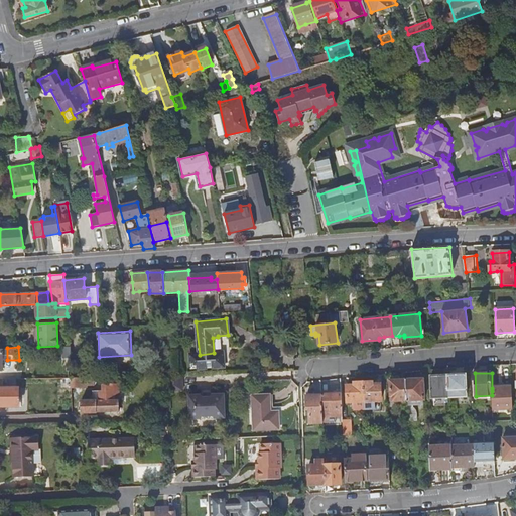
[(167,390),(171,390),(184,390),(183,375),(179,375),(166,375),(167,390)]
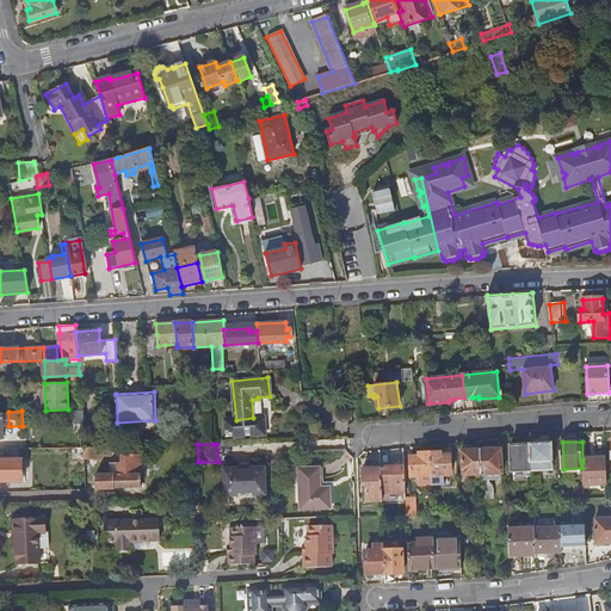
[(532,445),(532,470),(554,470),(553,444),(532,445)]
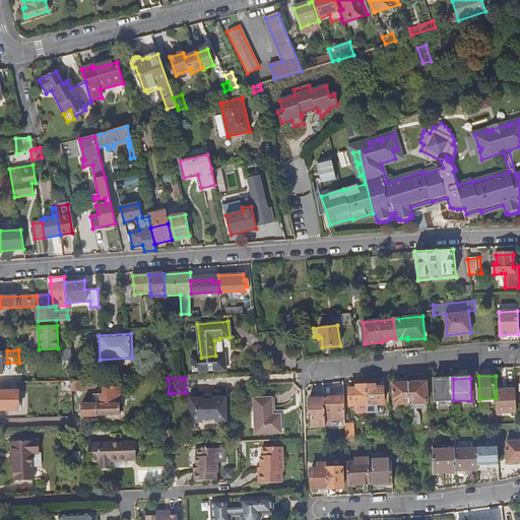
[(436,401),(453,400),(453,379),(435,379),(436,401)]
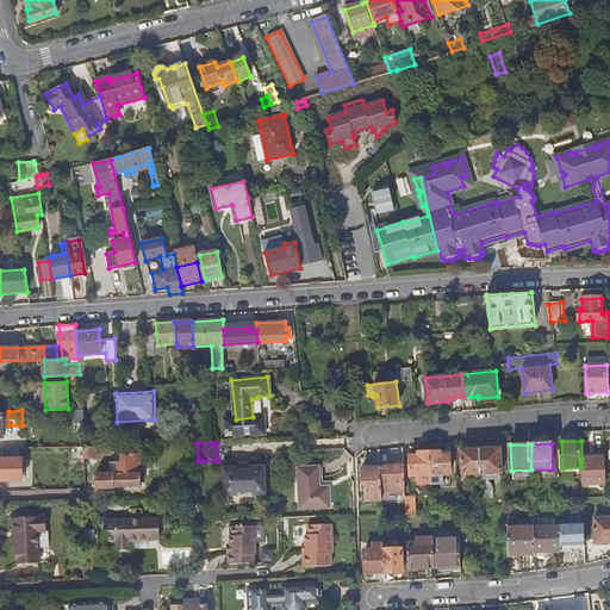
[(83,446),(83,455),(111,455),(111,446),(83,446)]
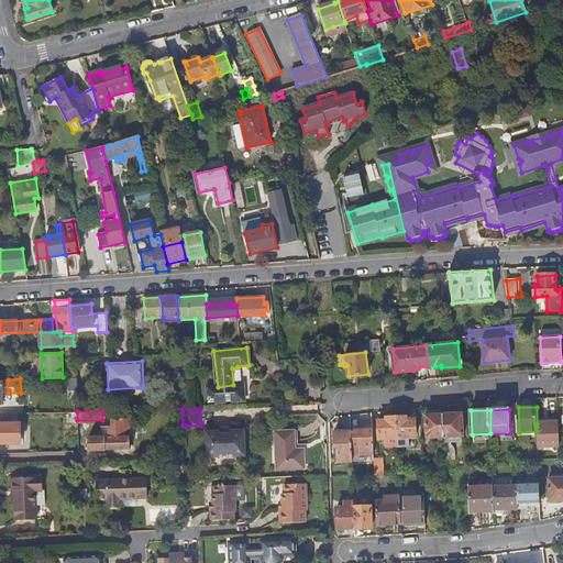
[(18,412),(0,412),(0,443),(20,443),(20,423),(18,423),(18,412)]
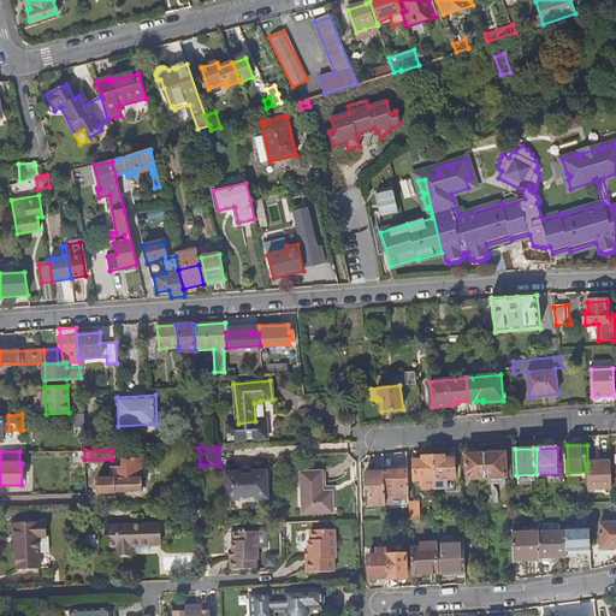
[(486,479),(486,485),(507,484),(507,478),(508,478),(507,452),(485,454),(486,479)]
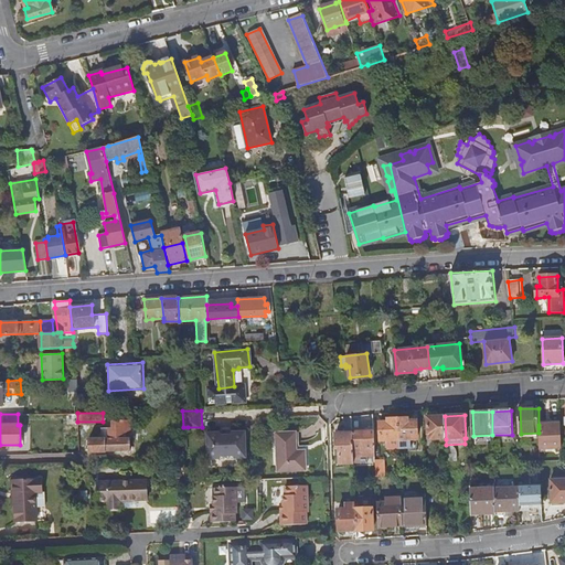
[(430,439),(446,439),(445,416),(428,416),(428,434),(430,434),(430,439)]
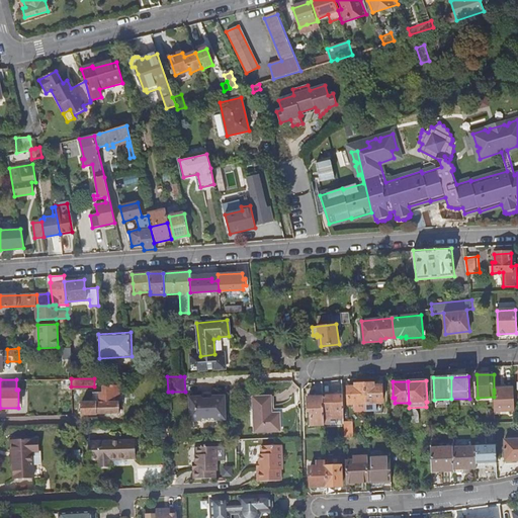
[(81,403),(81,414),(118,413),(118,384),(102,385),(102,392),(93,392),(93,402),(81,403)]
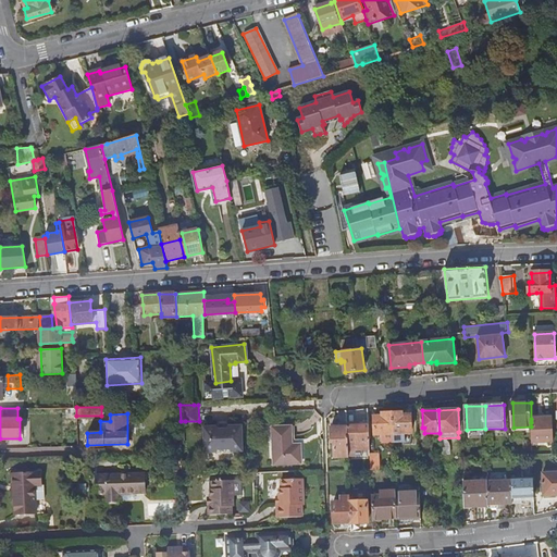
[(393,415),(394,442),(406,442),(405,433),(412,432),(411,415),(403,415),(403,413),(393,415)]
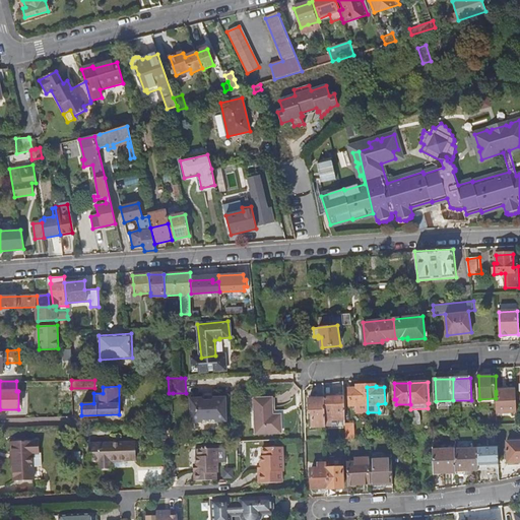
[(358,413),(368,412),(367,387),(358,387),(358,388),(349,388),(350,405),(358,405),(358,413)]
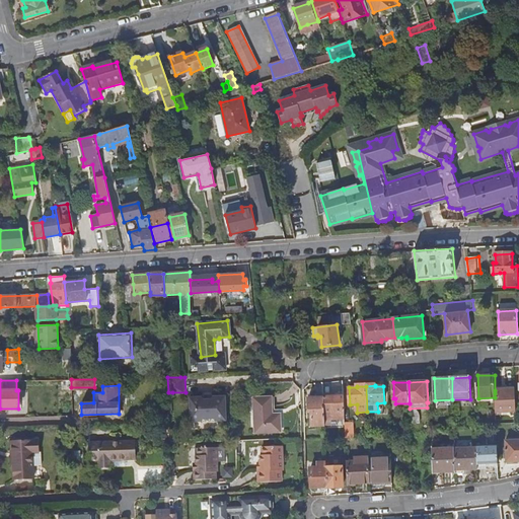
[(516,412),(515,391),(495,393),(495,397),(496,412),(516,412)]
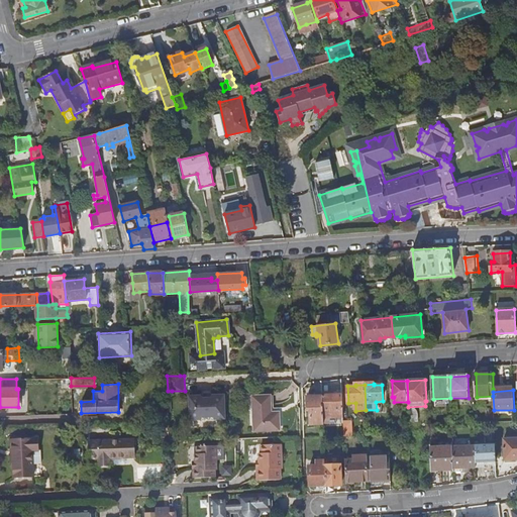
[(225,395),(213,396),(202,396),(190,396),(191,420),(202,420),(202,418),(214,417),(214,420),(226,419),(225,395)]
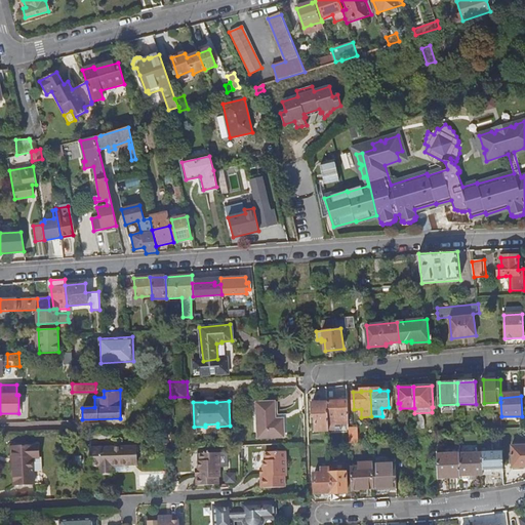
[(328,401),(328,403),(329,423),(349,423),(348,401),(328,401)]
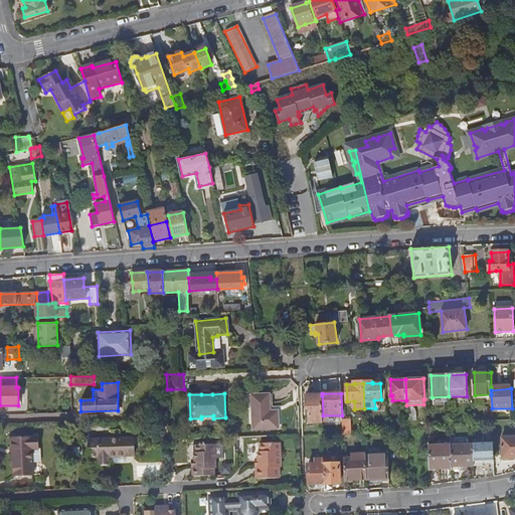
[(271,403),(271,394),(252,395),(253,431),(280,430),(280,411),(272,411),(271,403)]
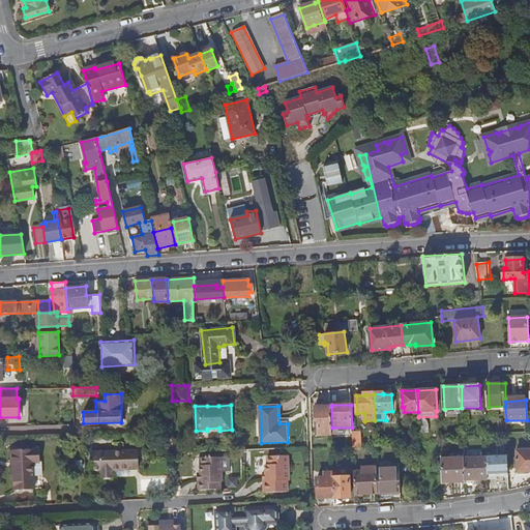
[(332,435),(332,428),(331,407),(316,407),(316,420),(319,420),(319,435),(332,435)]
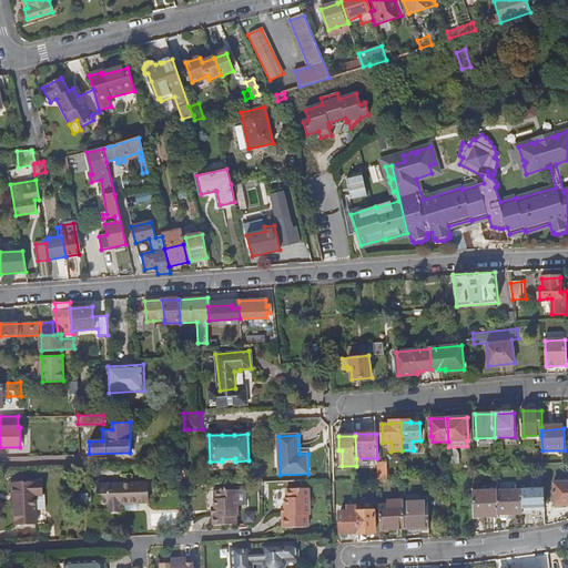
[(448,447),(449,464),(459,463),(459,453),(458,452),(458,450),(457,449),(456,448),(455,448),(454,447),(453,447),(448,447)]
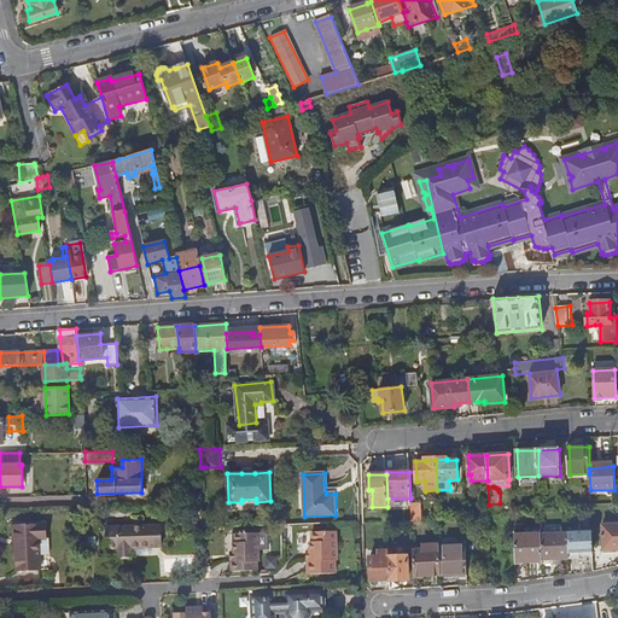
[(455,517),(466,516),(465,499),(454,499),(455,517)]
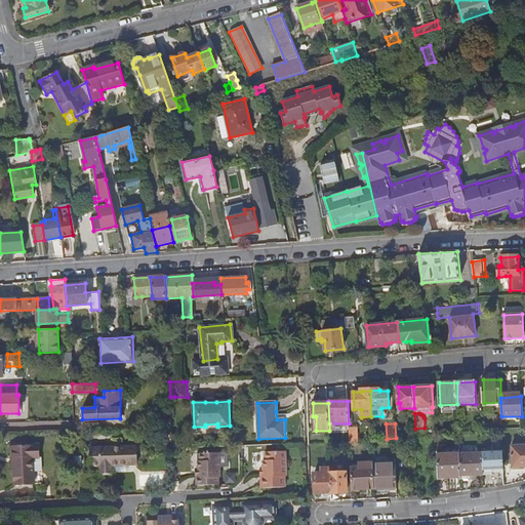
[(350,429),(350,443),(358,442),(358,429),(350,429)]
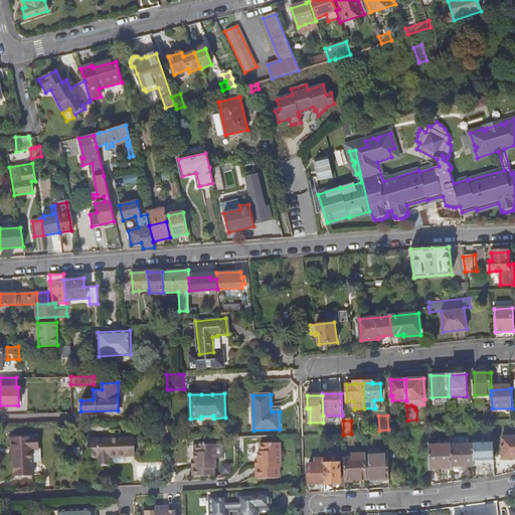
[(514,436),(501,438),(502,459),(514,457),(514,436)]
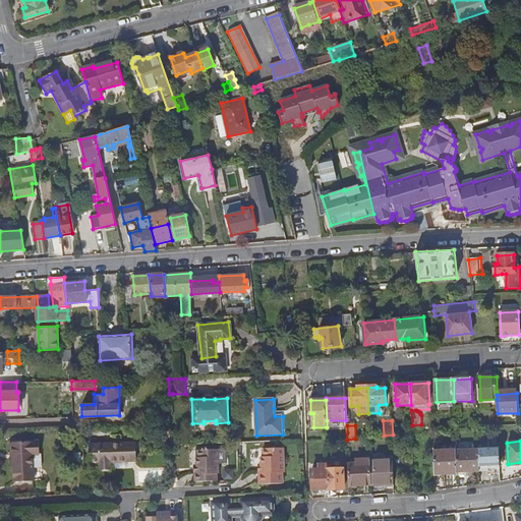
[(39,443),(11,444),(12,455),(13,456),(14,481),(34,480),(33,455),(39,454),(39,443)]
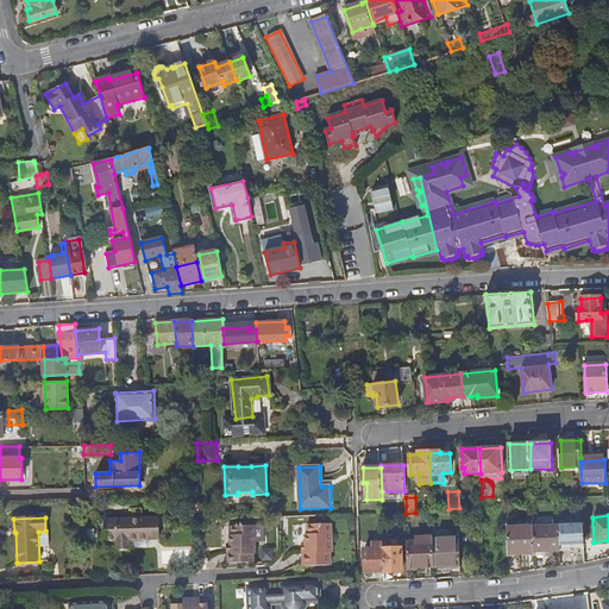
[(168,518),(115,520),(117,540),(126,540),(126,548),(140,548),(140,540),(169,539),(168,518)]
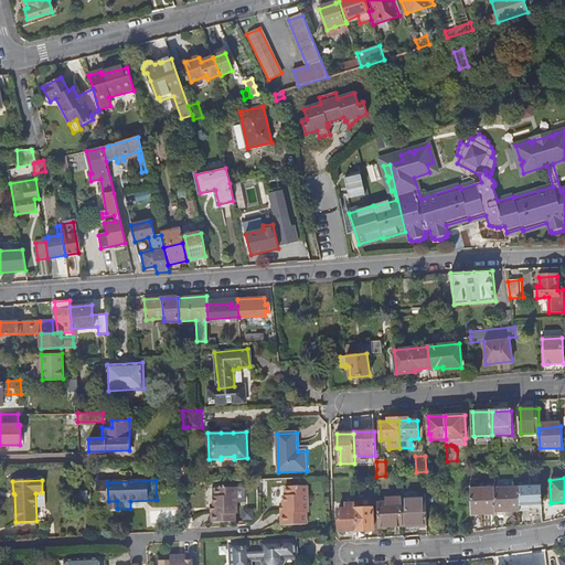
[(285,513),(281,513),(283,525),(307,524),(307,507),(308,507),(307,486),(286,487),(286,496),(284,496),(285,503),(285,513)]
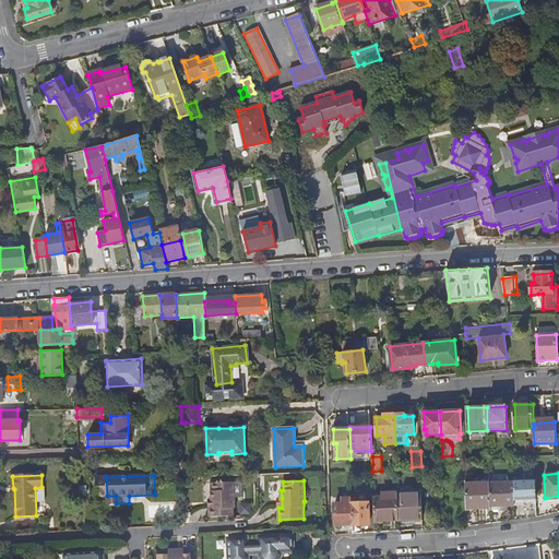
[(535,480),(513,482),(514,500),(536,499),(535,480)]
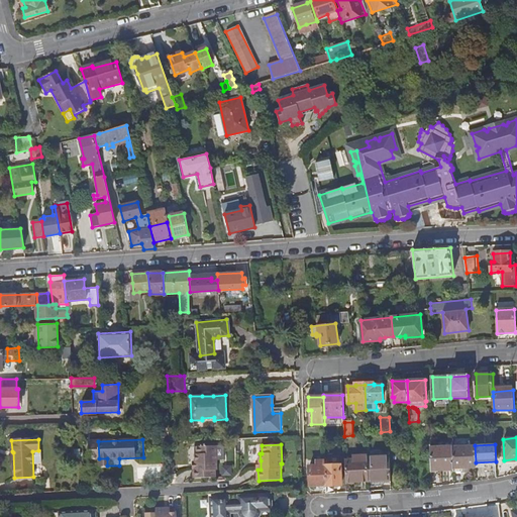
[(196,470),(194,470),(194,478),(216,478),(215,470),(217,470),(217,459),(224,459),(224,445),(195,446),(196,461),(196,470)]
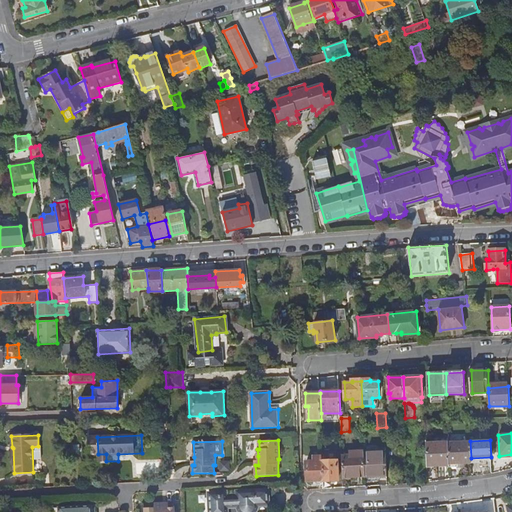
[(471,463),(471,458),(470,441),(448,442),(449,465),(449,467),(459,467),(459,463),(471,463)]
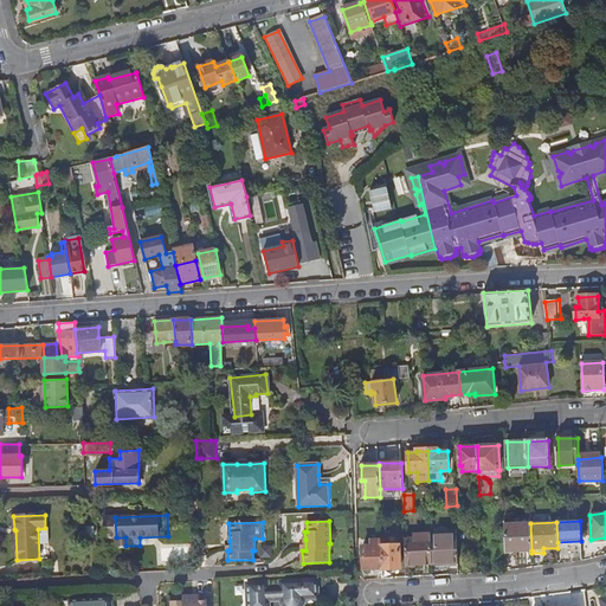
[(511,550),(532,550),(530,523),(504,523),(505,549),(511,549),(511,550)]
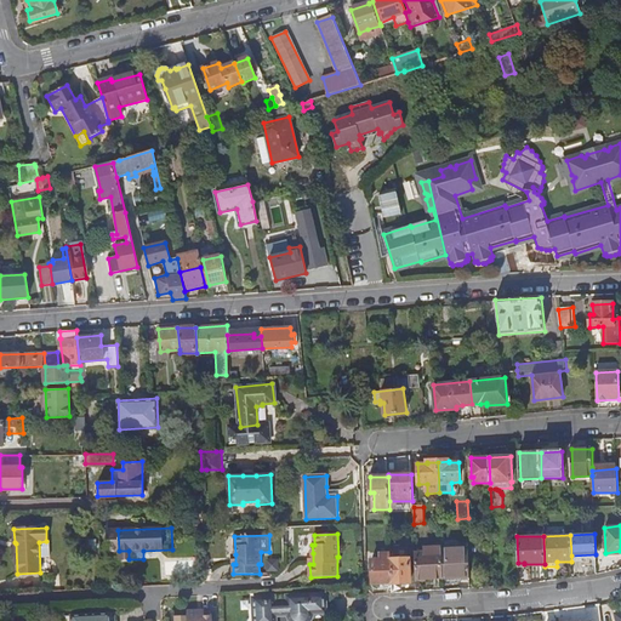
[(443,577),(469,576),(468,547),(442,550),(442,552),(443,577)]
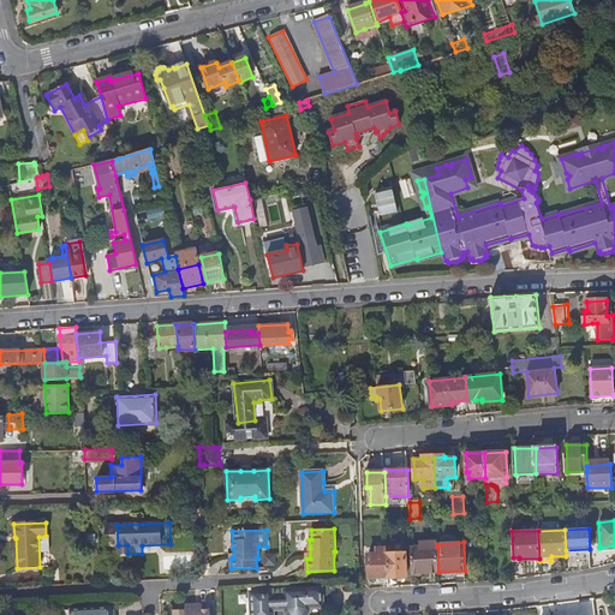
[(412,573),(439,572),(437,547),(411,548),(412,573)]
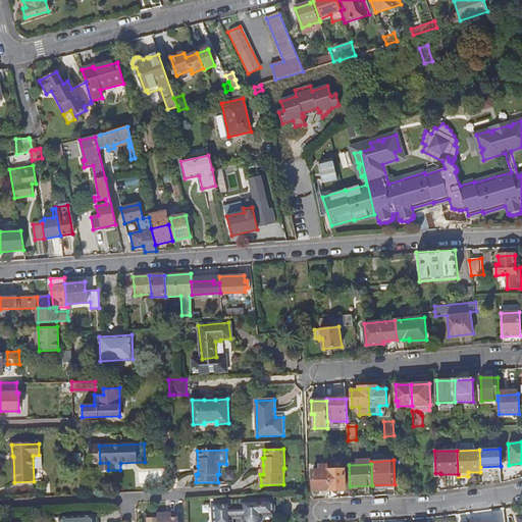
[(314,490),(330,489),(329,471),(329,467),(322,467),(322,471),(313,471),(314,490)]
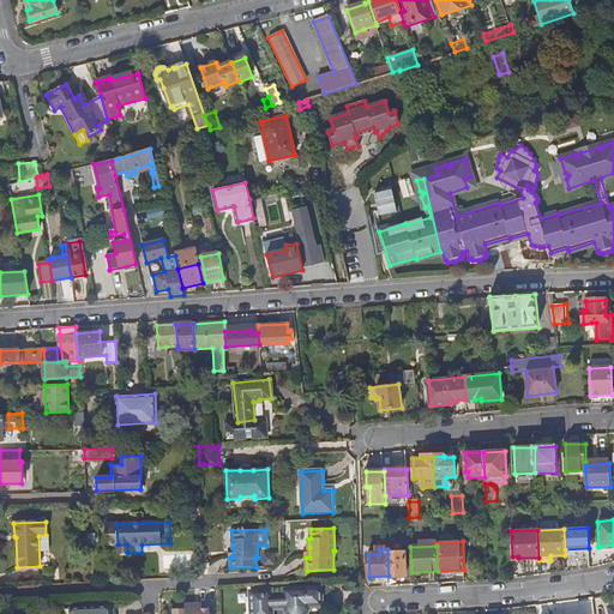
[(389,576),(389,577),(405,576),(404,553),(387,554),(389,576)]
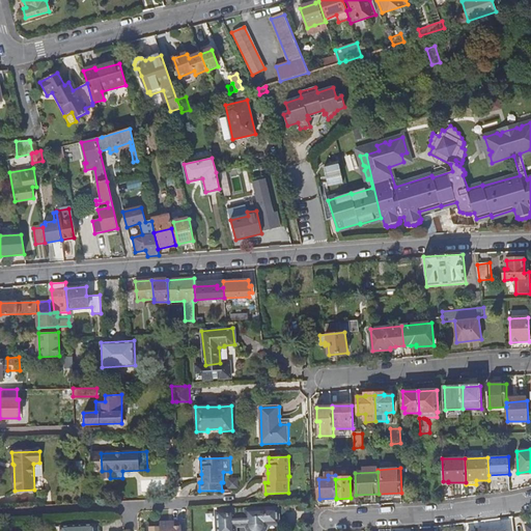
[(235,530),(236,526),(247,526),(247,527),(247,528),(248,530),(281,530),(280,508),(246,509),(246,515),(235,516),(235,510),(217,511),(218,530),(235,530)]
